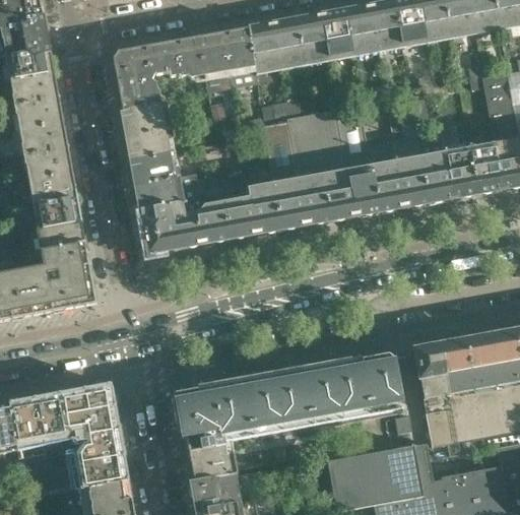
[(48,41),(42,3),(31,5),(30,0),(6,0),(0,1),(0,22),(1,26),(0,26),(2,36),(7,35),(10,52),(33,48),(31,44),(48,41)]
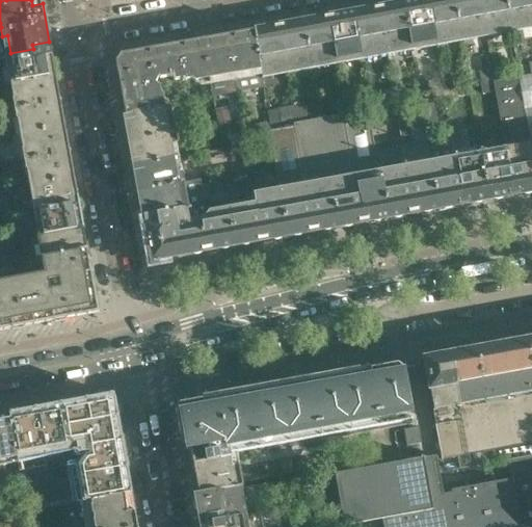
[(409,42),(402,0),(396,0),(377,3),(384,47),(409,42)]
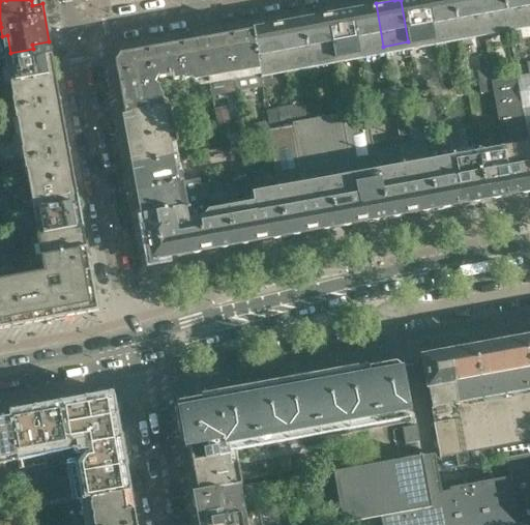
[(433,37),(425,0),(401,0),(408,41),(433,37)]
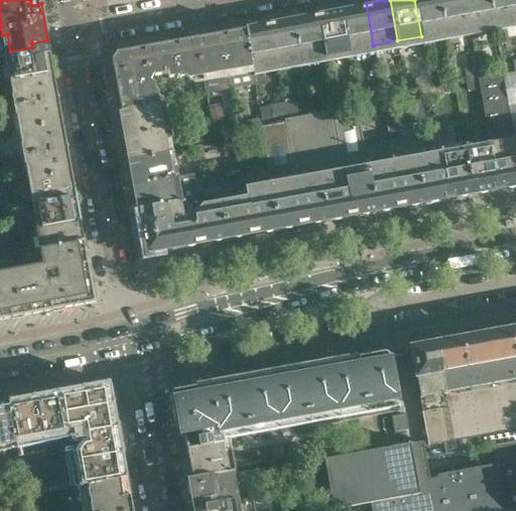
[(445,31),(439,0),(414,0),(421,36),(445,31)]
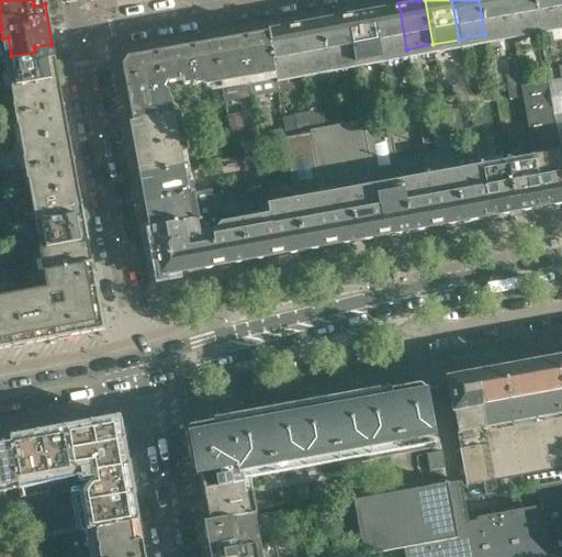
[(512,30),(506,0),(479,0),(485,34),(512,30)]
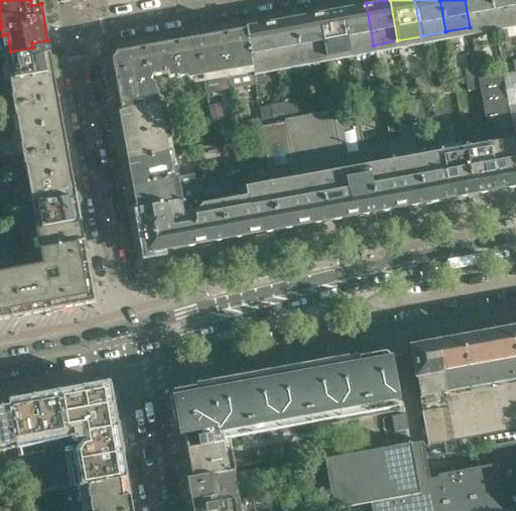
[(494,23),(490,0),(465,0),(470,27),(494,23)]
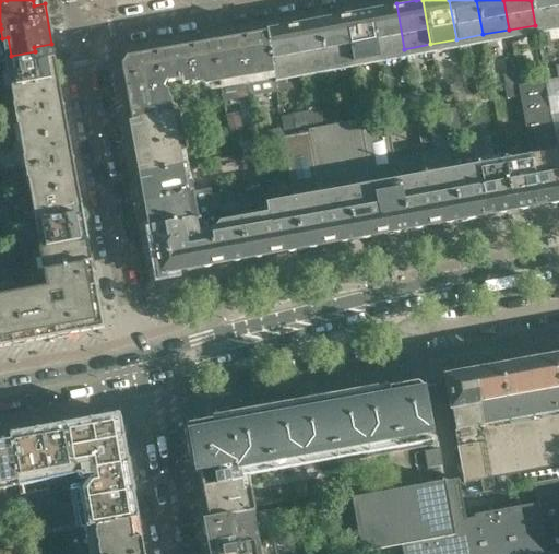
[(558,20),(558,6),(557,0),(531,0),(535,25),(558,20)]
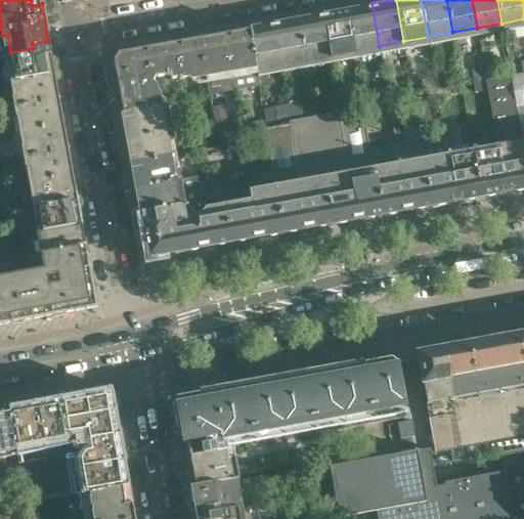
[(379,46),(372,3),(347,8),(354,50),(379,46)]
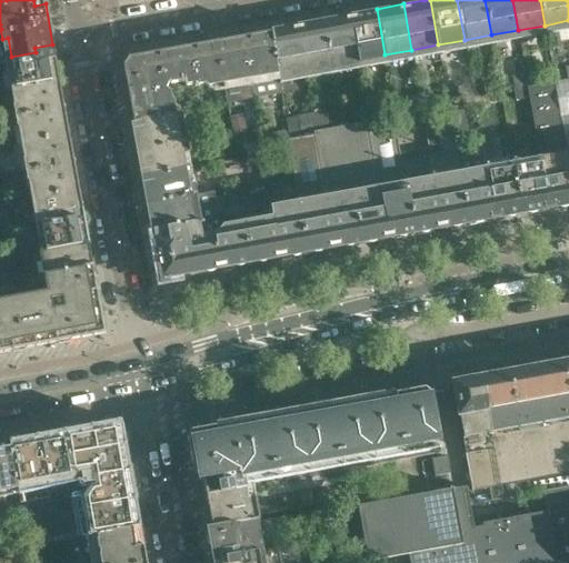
[(385,54),(377,9),(350,13),(358,59),(385,54)]
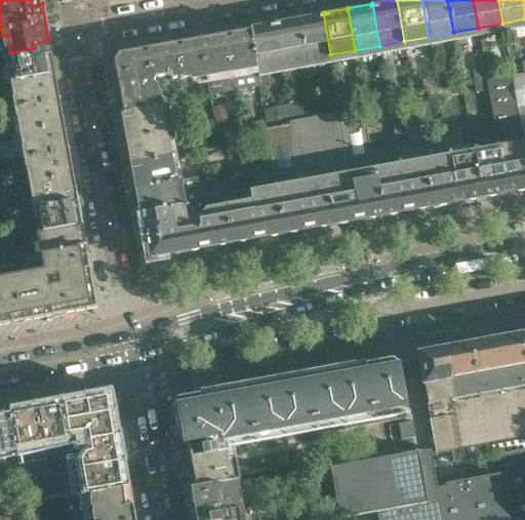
[(330,54),(323,12),(298,17),(306,60),(330,54)]
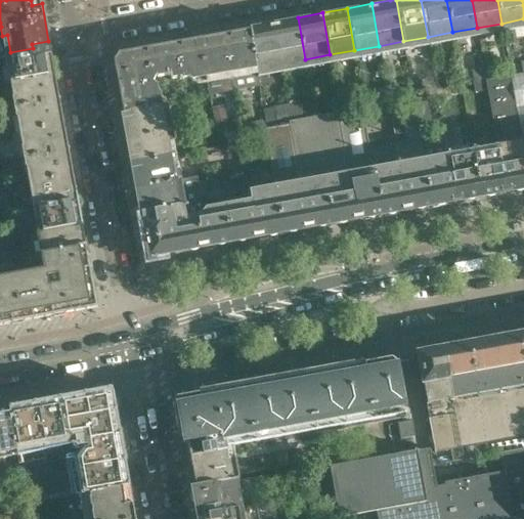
[(305,59),(298,17),(273,22),(280,63),(305,59)]
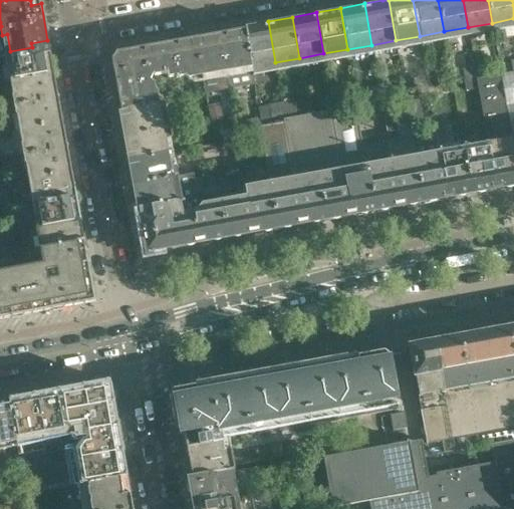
[(275,62),(268,21),(244,25),(251,64),(250,64),(251,67),(275,62)]
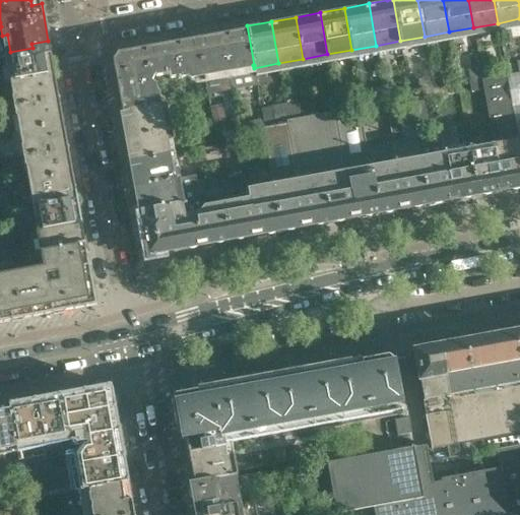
[(254,65),(247,25),(222,30),(231,73),(240,72),(239,67),(253,65),(254,65)]
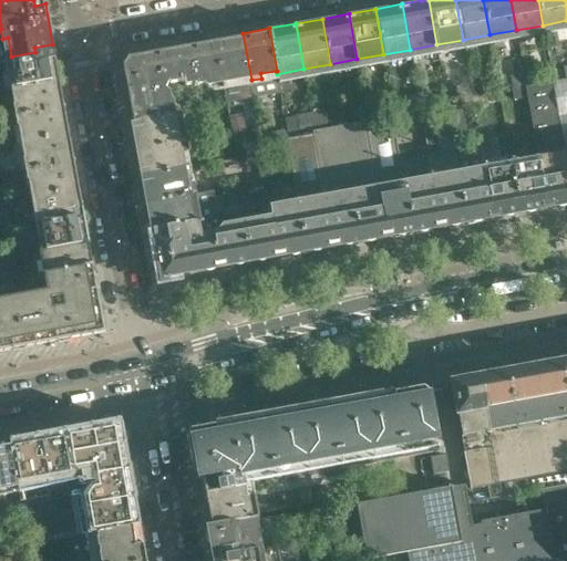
[(251,80),(243,33),(216,38),(224,80),(240,78),(241,82),(251,80)]
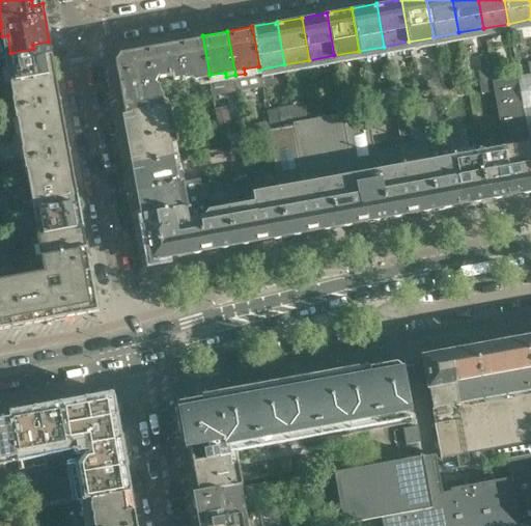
[(210,75),(202,35),(175,40),(182,75),(185,76),(189,75),(193,78),(210,75)]
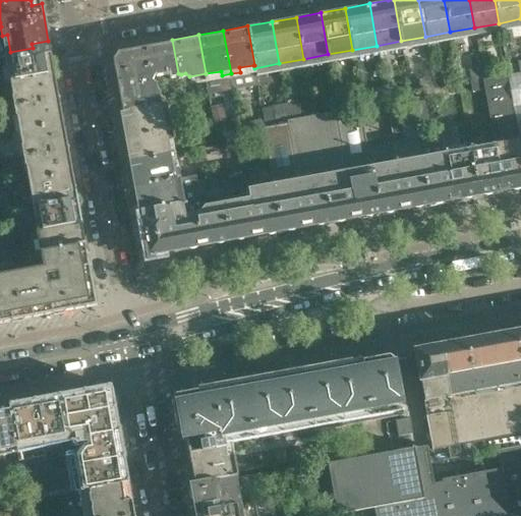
[(178,73),(172,40),(145,45),(148,64),(150,64),(151,68),(156,71),(158,72),(169,70),(169,72),(171,74),(178,73)]
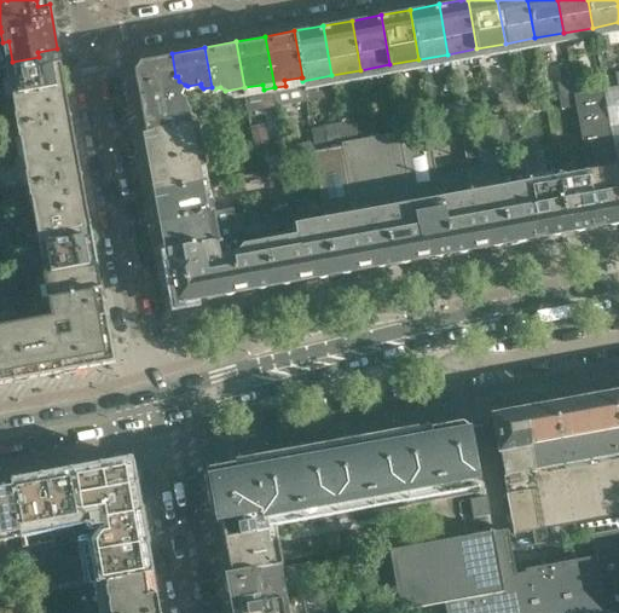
[(64,82),(57,48),(38,52),(39,57),(12,62),(6,63),(9,75),(15,74),(18,91),(64,82)]
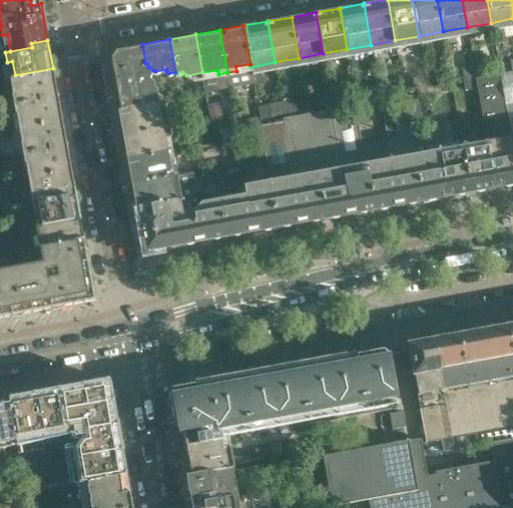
[(148,67),(147,63),(145,63),(142,44),(116,48),(111,55),(116,83),(149,77),(153,70),(148,67)]
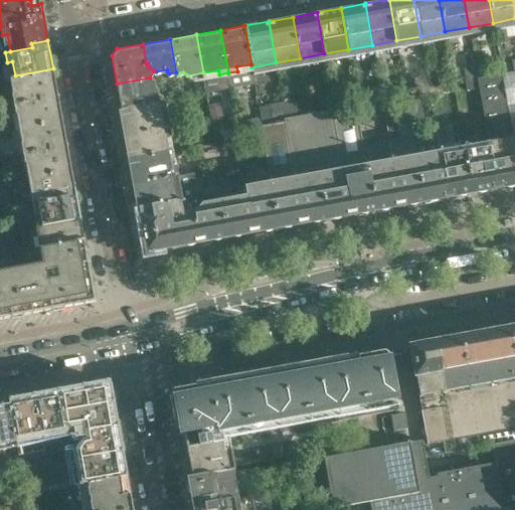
[(489,71),(487,61),(476,63),(477,73),(489,71)]
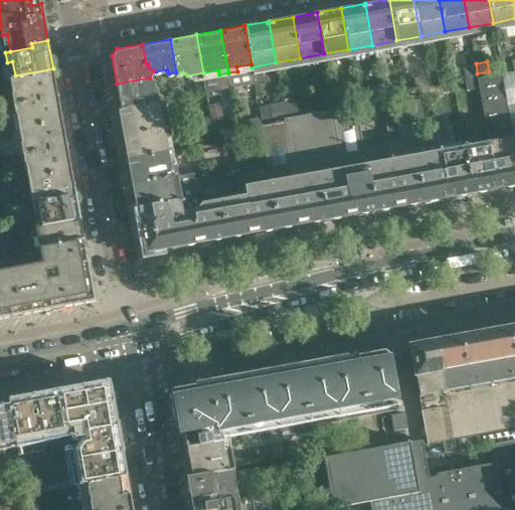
[(477,73),(476,63),(464,65),(466,75),(477,73)]
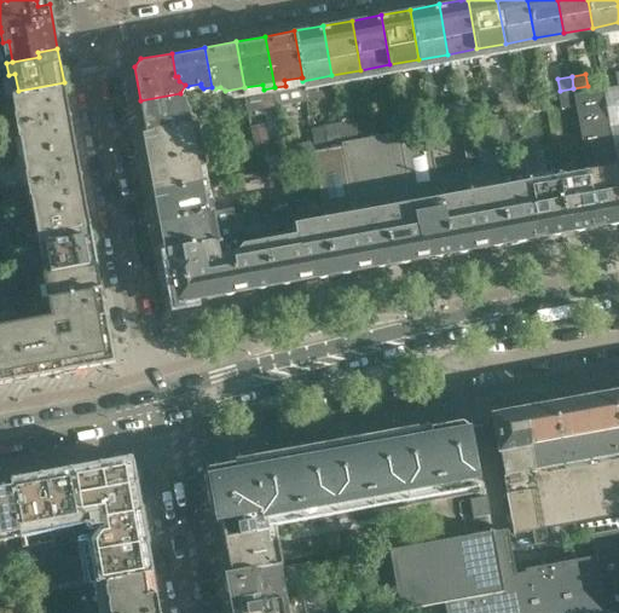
[(75,143),(64,82),(18,91),(22,109),(15,110),(19,133),(25,132),(29,151),(75,143)]
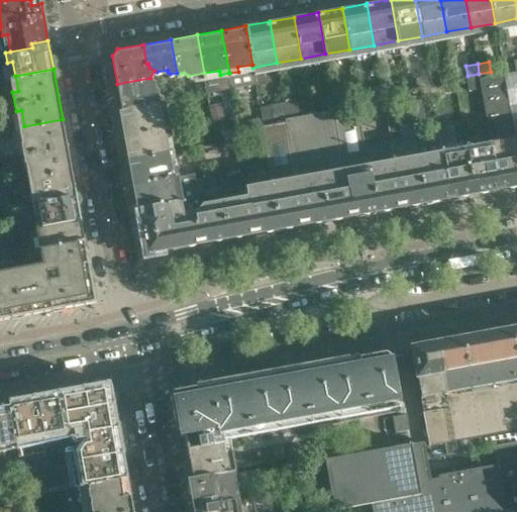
[(442,81),(440,71),(429,73),(430,83),(442,81)]
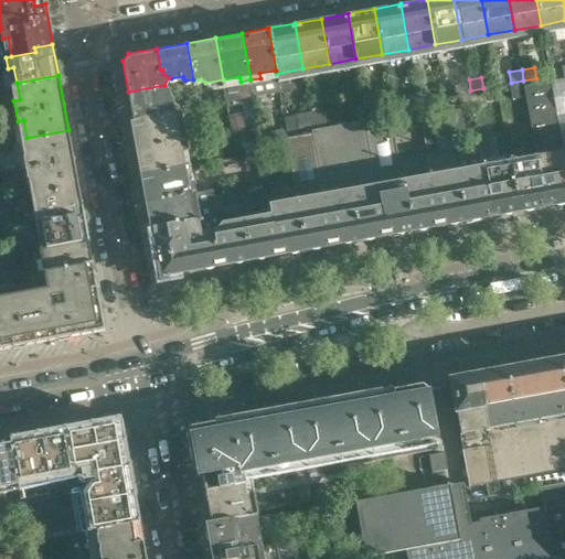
[(539,89),(536,78),(523,81),(525,92),(539,89)]
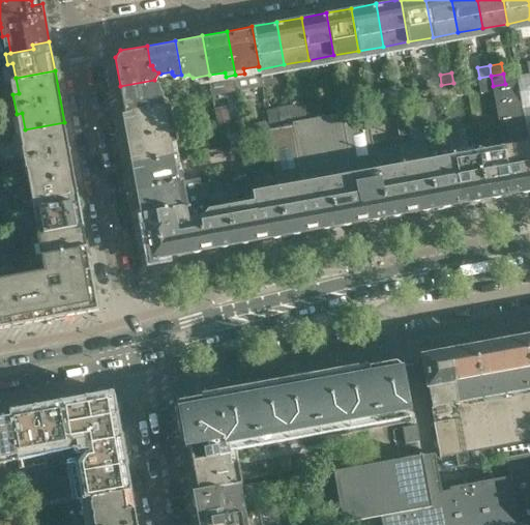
[(441,85),(440,75),(428,77),(430,87),(441,85)]
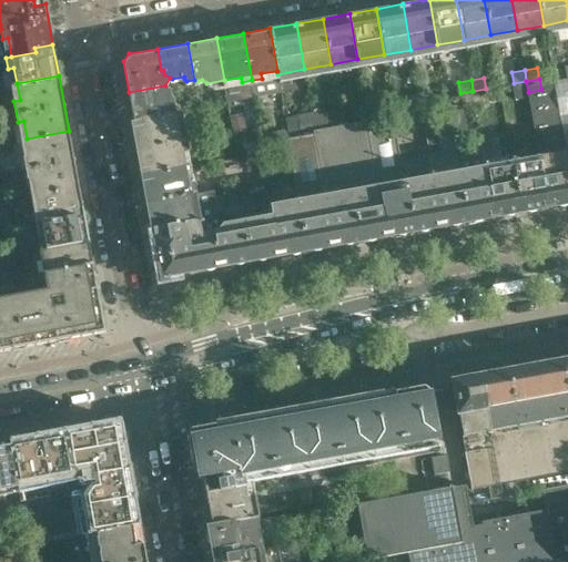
[(528,92),(526,81),(514,83),(515,94),(528,92)]
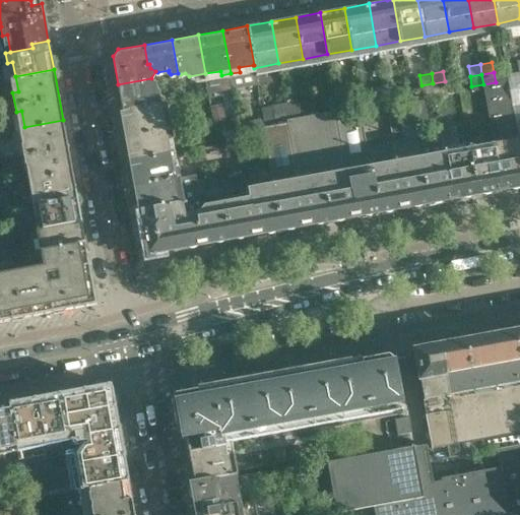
[(163,102),(159,88),(156,86),(155,80),(151,78),(118,84),(123,109),(160,102),(161,102),(163,102)]
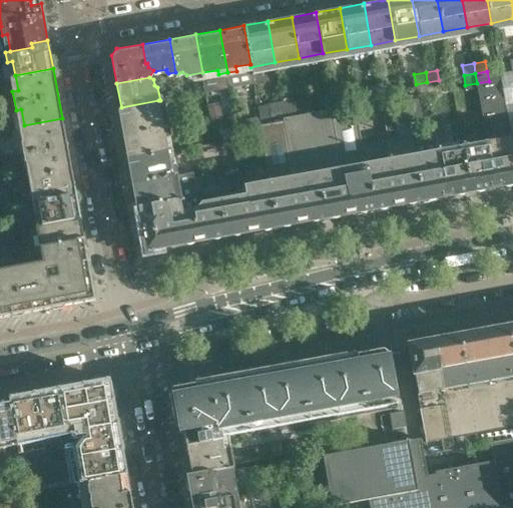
[(391,88),(389,79),(377,81),(379,91),(391,88)]
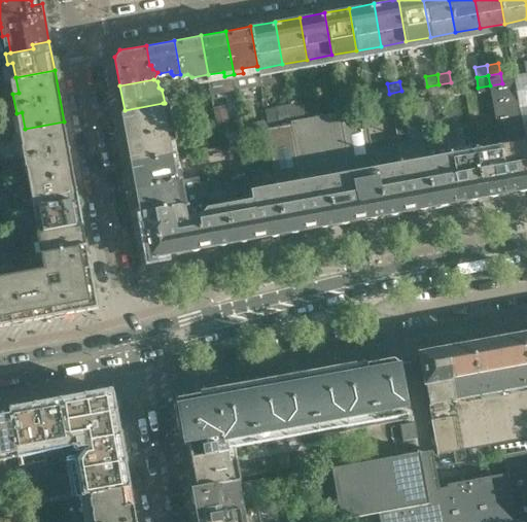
[(453,92),(451,82),(438,84),(441,95),(453,92)]
